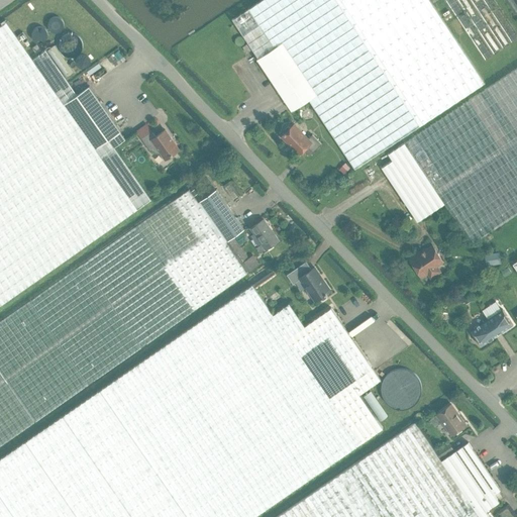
[(431,0),(261,0),(233,18),(259,58),(257,59),(293,111),(309,99),(355,168),(486,82),(431,0)]
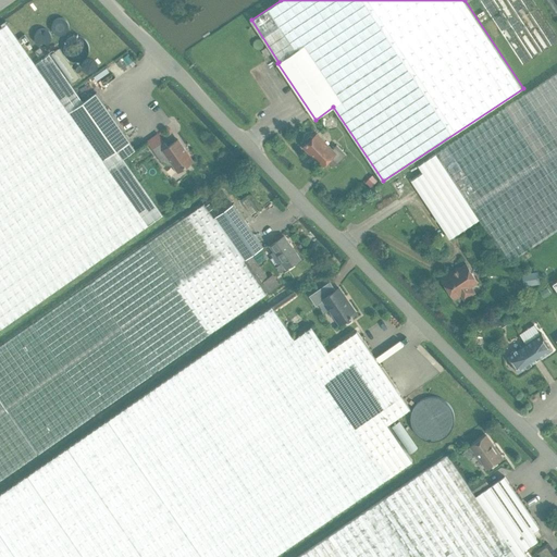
[(0,27),(0,327),(148,224),(162,214),(135,174),(123,158),(136,149),(130,141),(131,140),(97,91),(84,101),(49,53),(35,63),(7,23),(0,27)]
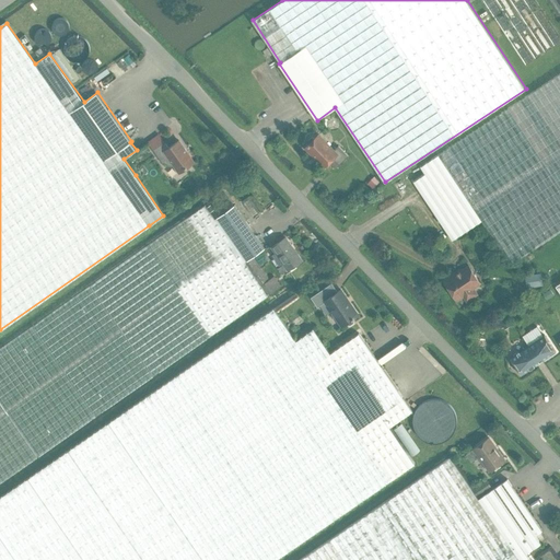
[(271,55),(267,47),(263,50),(267,57),(271,55)]
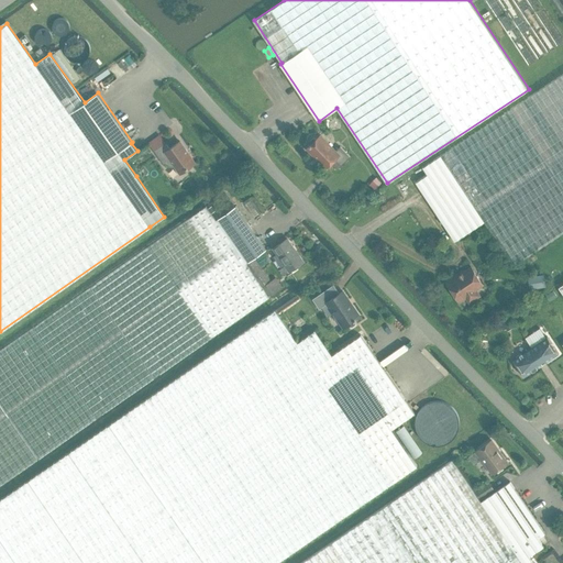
[(123,58),(129,65),(134,62),(130,54),(123,58)]
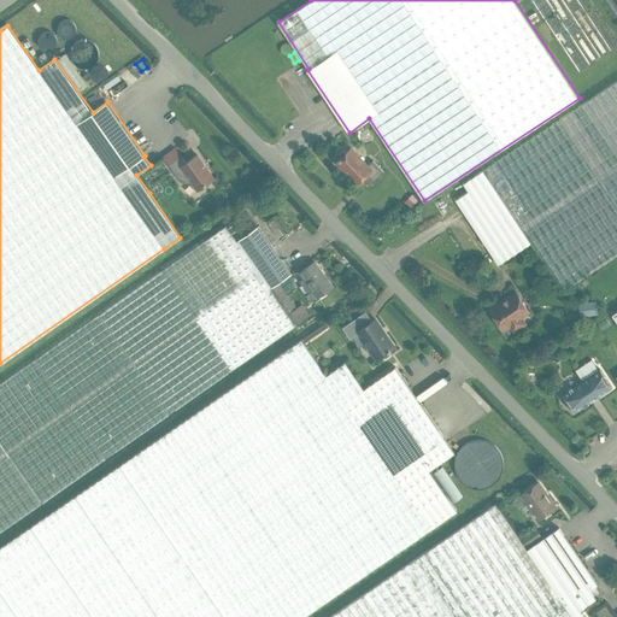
[(468,191),(456,199),(498,264),(511,256),(530,244),(563,291),(586,275),(616,254),(616,81),(482,170),(463,183),(468,191)]
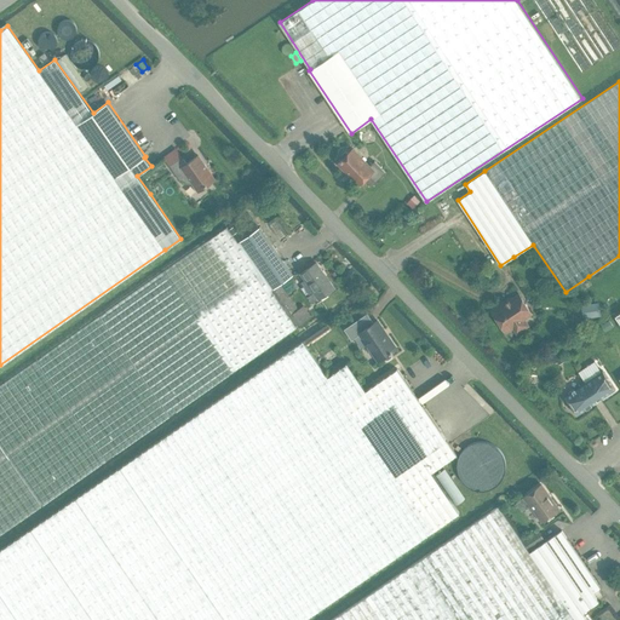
[(359,184),(365,179),(372,187),(375,183),(386,172),(375,161),(369,166),(352,149),(338,162),(359,184)]
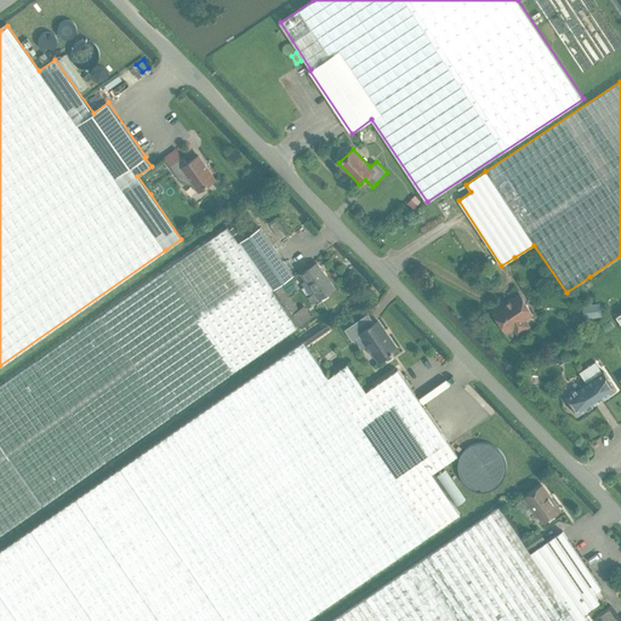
[(182,180),(186,182),(189,183),(193,183),(199,191),(215,180),(199,155),(187,164),(182,157),(170,166),(181,181),(182,180)]
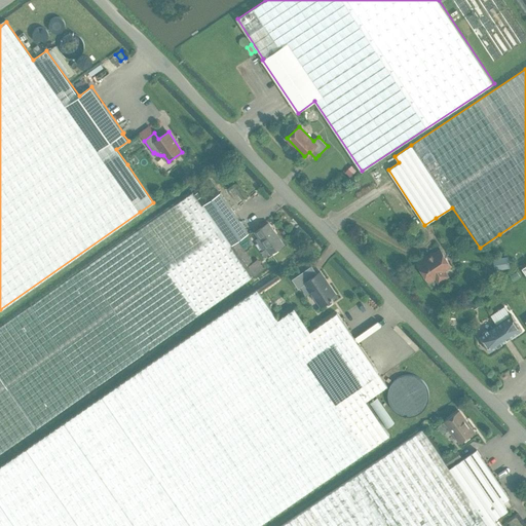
[(355,171),(351,166),(345,172),(350,176),(355,171)]
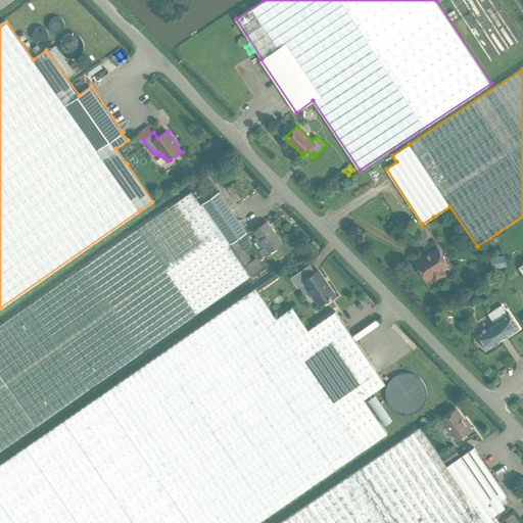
[(235,185),(228,190),(236,201),(243,196),(235,185)]
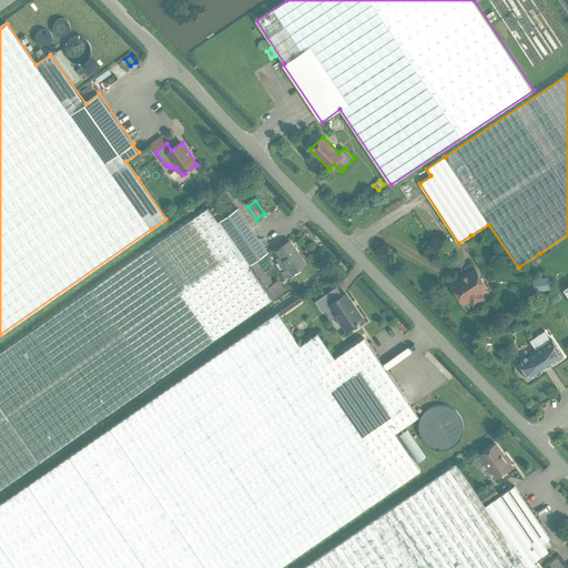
[(269,252),(237,208),(217,222),(208,208),(0,353),(0,490),(277,295),(282,293),(281,292),(284,288),(277,280),(273,283),(256,260),(269,252)]
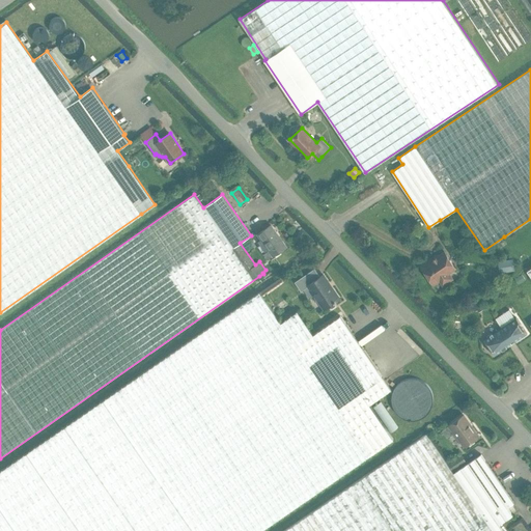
[(286,247),(271,224),(257,233),(261,240),(258,242),(264,251),(269,249),(273,256),(286,247)]
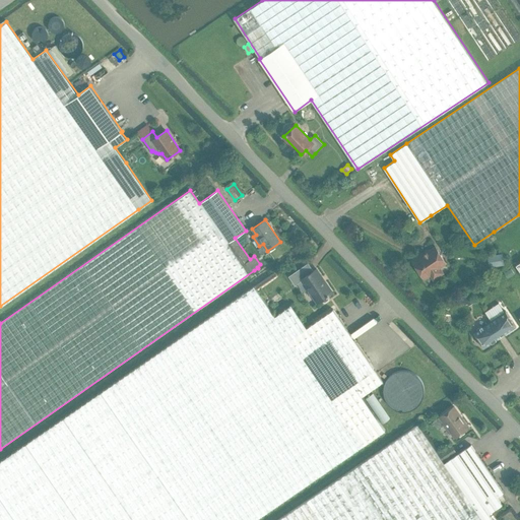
[(431,274),(433,276),(436,277),(440,274),(441,271),(439,268),(446,263),(435,247),(425,254),(424,253),(412,260),(425,278),(431,274)]
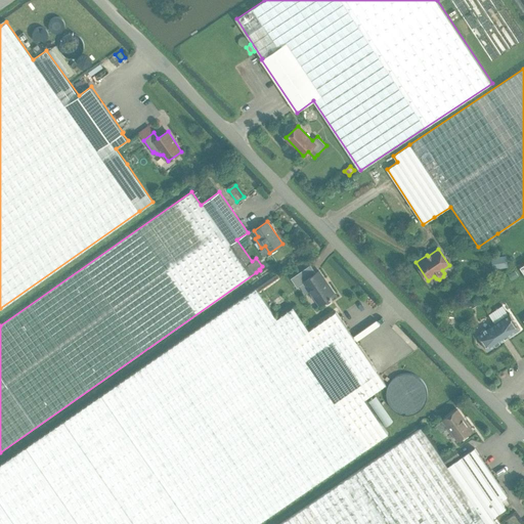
[(507,255),(491,258),(492,269),(508,267),(507,255)]
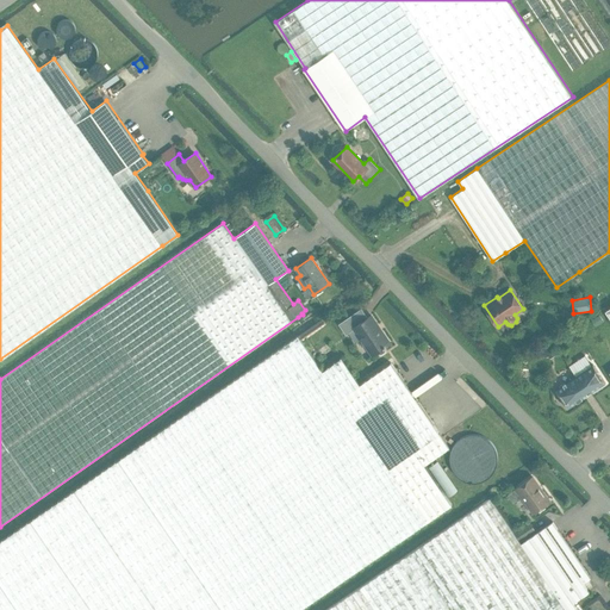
[(371,316),(367,318),(361,309),(340,324),(346,334),(354,328),(372,355),(378,352),(378,353),(381,354),(385,352),(386,348),(385,346),(390,343),(383,331),(381,331),(377,325),(378,324),(371,316)]
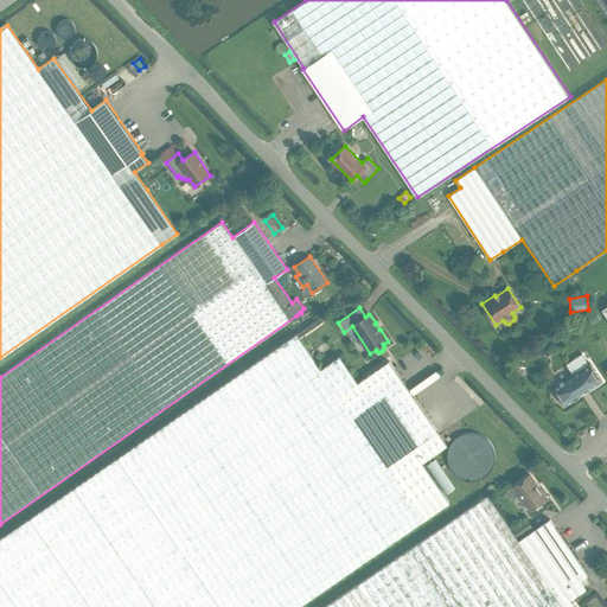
[(596,313),(590,318),(594,324),(600,320),(596,313)]
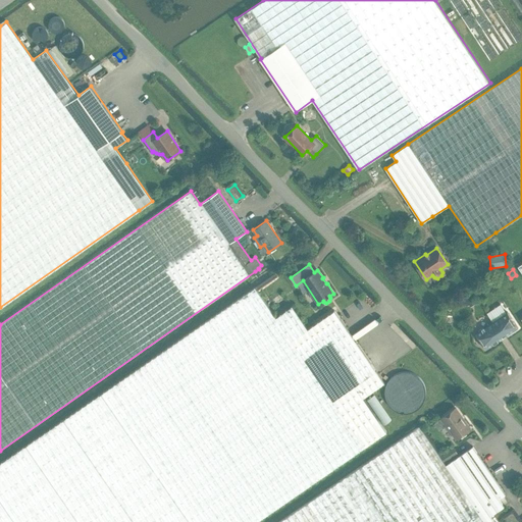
[(275,274),(256,288),(258,292),(278,277),(275,274)]
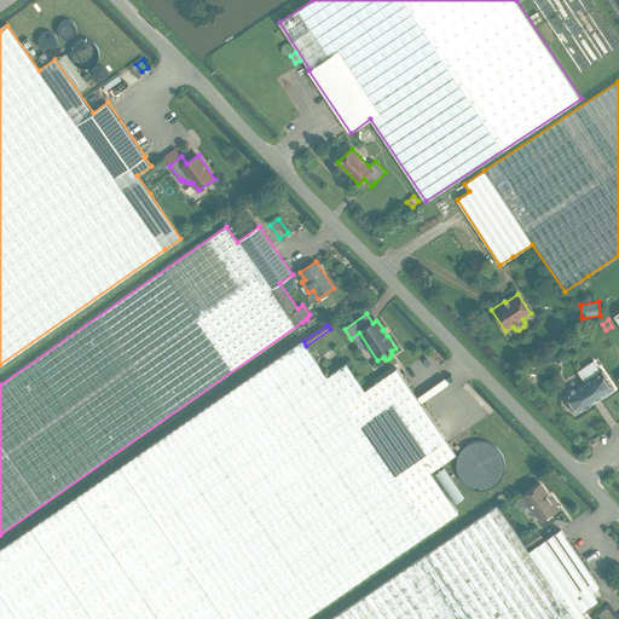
[(456,453),(397,368),(365,391),(346,363),(328,376),(306,346),(304,341),(302,341),(0,549),(0,618),(302,618),(458,512),(431,472),(456,453)]
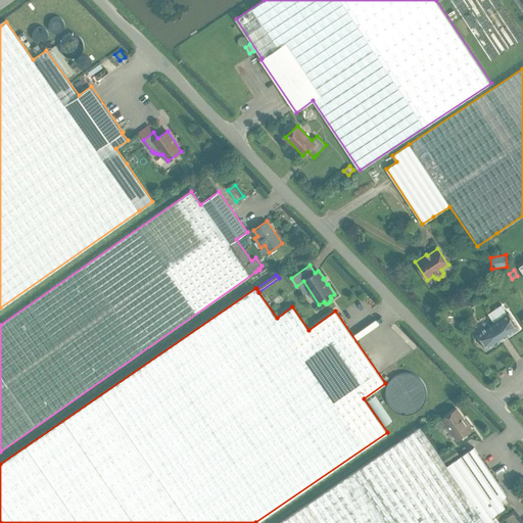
[(473,294),(466,299),(471,308),(479,303),(473,294)]
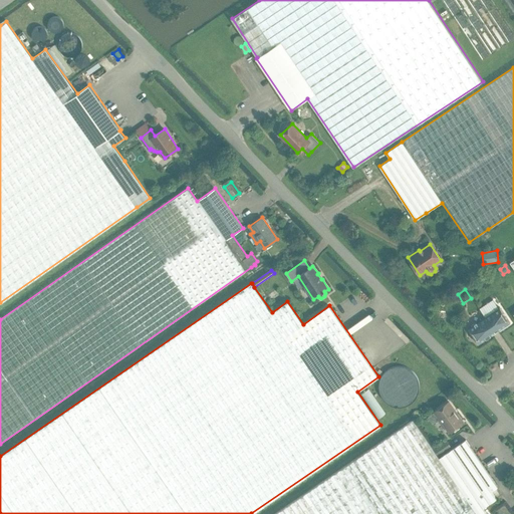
[(479,344),(510,322),(500,307),(468,328),(479,344)]
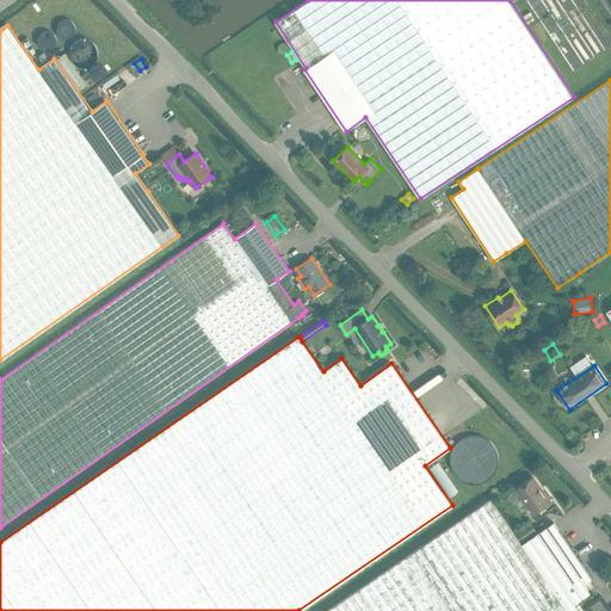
[(534,477),(517,489),(534,514),(542,508),(543,510),(548,506),(548,504),(551,501),(534,477)]
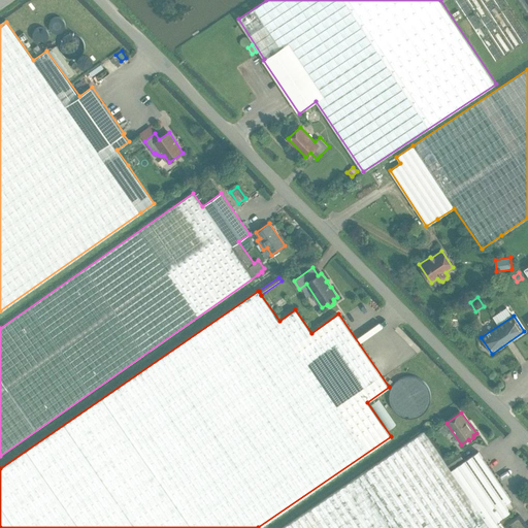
[(500,527),(496,522),(509,513),(504,504),(512,500),(479,452),(451,470),(425,430),(281,527),(500,527)]
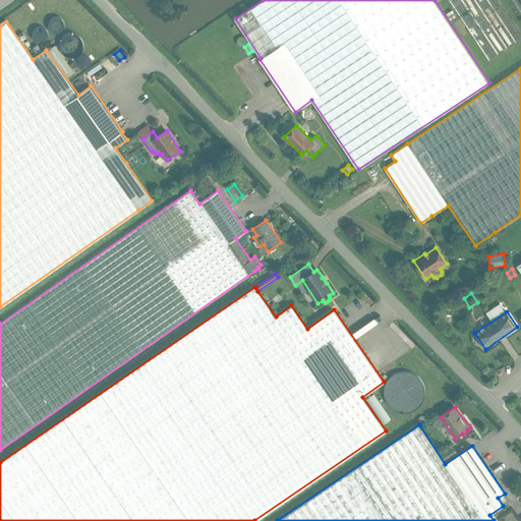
[(445,450),(440,454),(445,462),(457,454),(453,448),(447,452),(445,450)]
